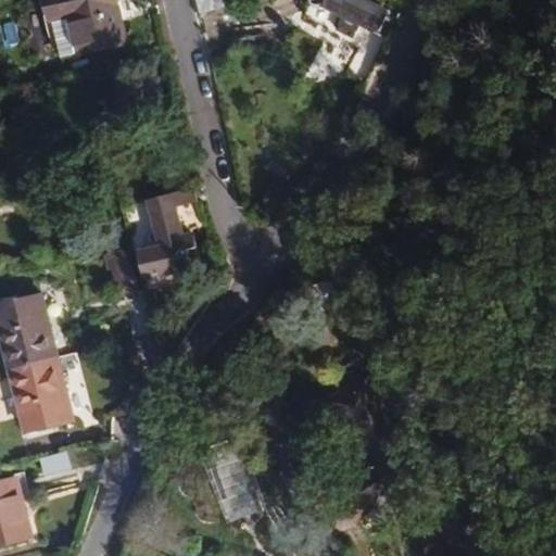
[(118,0),(51,0),(64,59),(129,43),(118,0)]
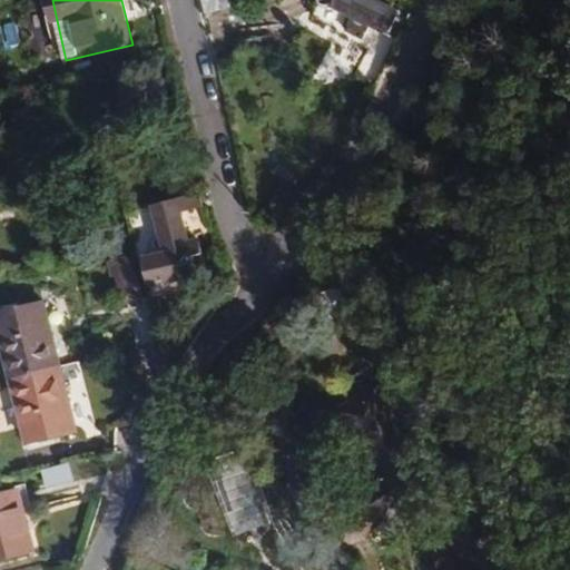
[(231,0),(200,0),(204,15),(233,9),(231,0)]
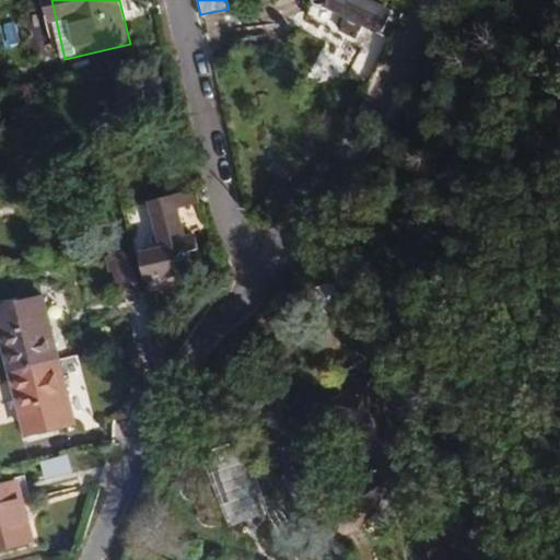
[(403,15),(371,0),(315,0),(315,1),(317,4),(319,7),(326,8),(346,19),(339,31),(358,41),(363,27),(389,41),(403,15)]
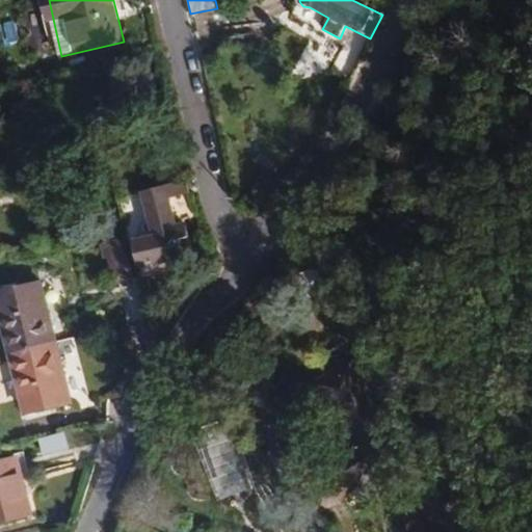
[(196,217),(190,192),(155,201),(163,236),(136,242),(142,268),(184,259),(180,240),(191,237),(187,220),(196,217)]
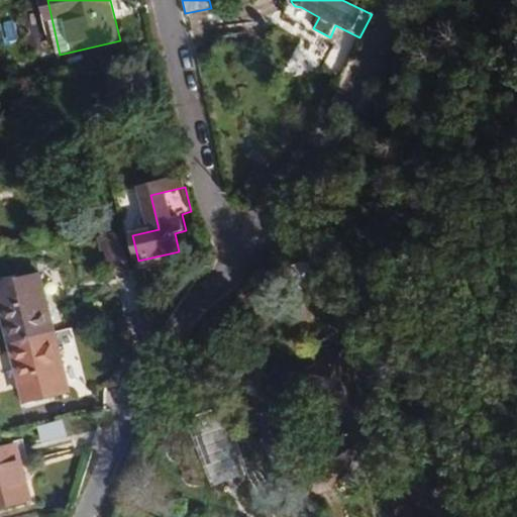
[(132,271),(122,232),(99,238),(103,253),(106,253),(111,277),(132,271)]
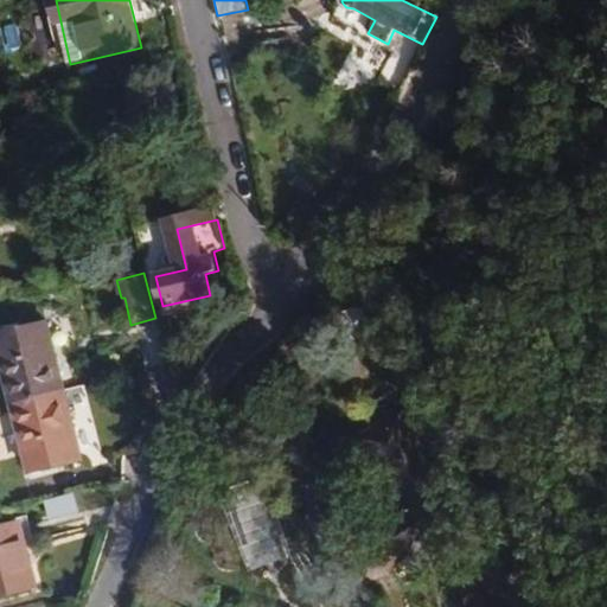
[(66,389),(49,324),(0,337),(0,352),(13,403),(66,389)]
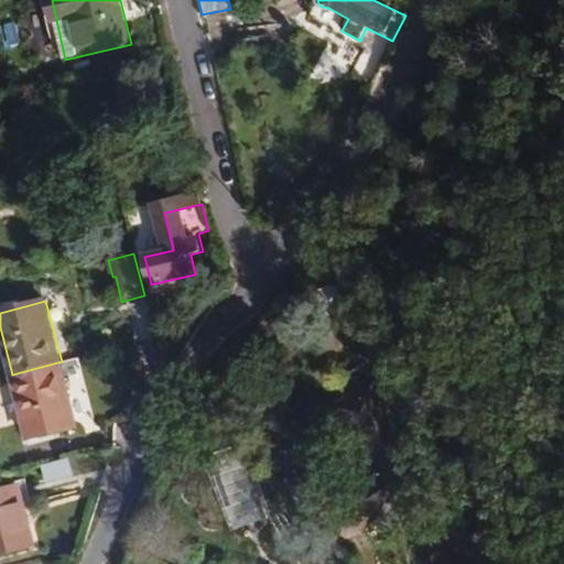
[(79,429),(62,361),(12,375),(30,442),(79,429)]
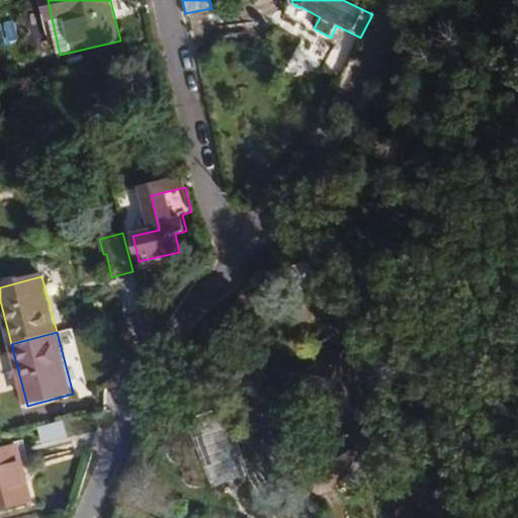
[(341,353),(308,375),(345,431),(330,441),(354,477),(407,441),(382,406),(378,409),(341,353)]
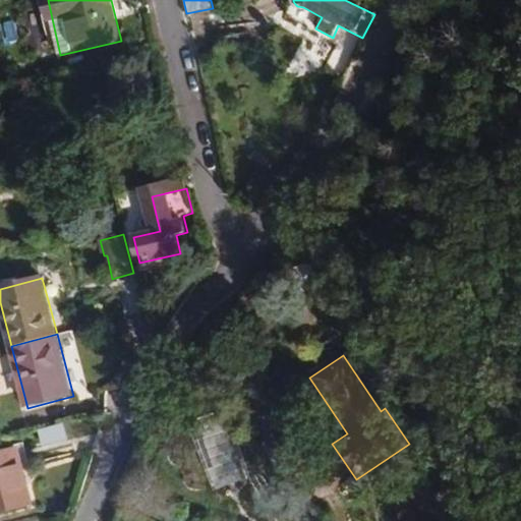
[(225,417),(192,428),(213,489),(245,478),(225,417)]
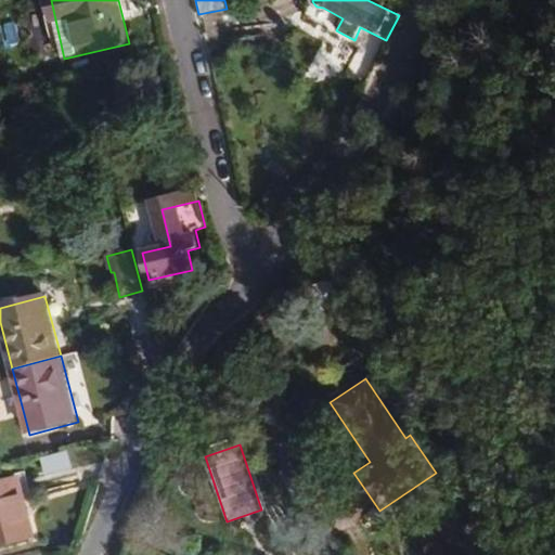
[(47,480),(75,473),(68,451),(41,459),(47,480)]
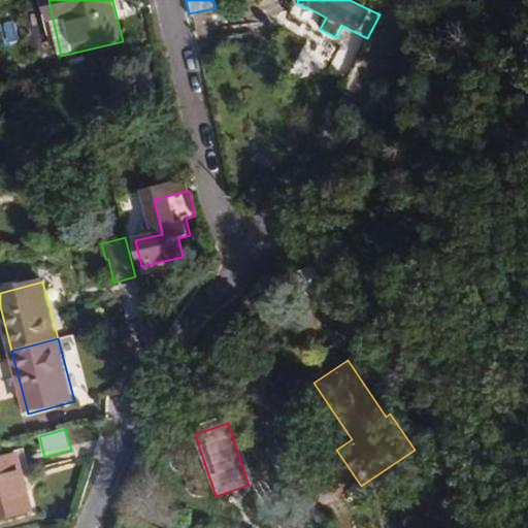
[(0,460),(0,521),(34,513),(21,456),(0,460)]
